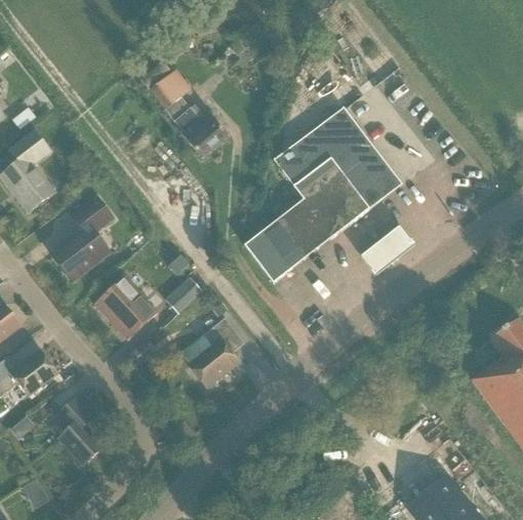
[(161,58),(138,75),(149,87),(173,120),(182,130),(179,132),(200,156),(226,134),(205,110),(197,117),(178,96),(176,98),(172,93),(186,83),(174,68),(170,71),(161,58)]
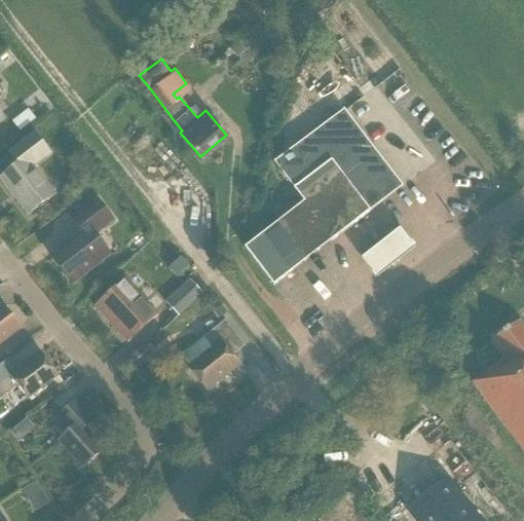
[(304,122),(332,101),(326,94),(298,115),(304,122)]
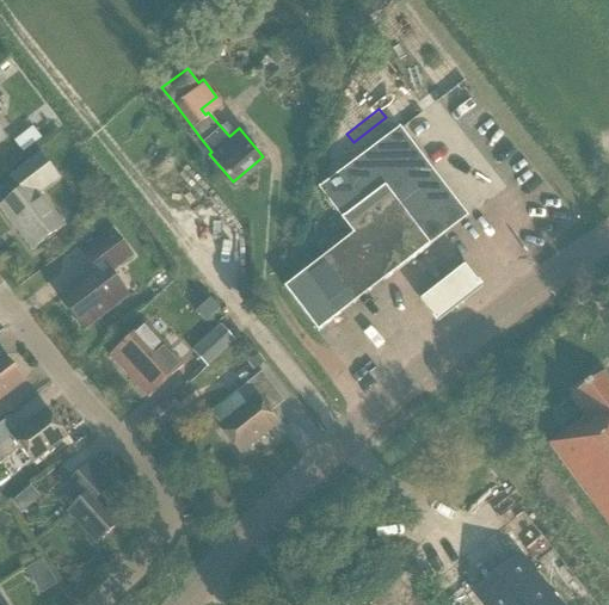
[(14,135),(22,142),(38,125),(31,118),(14,135)]
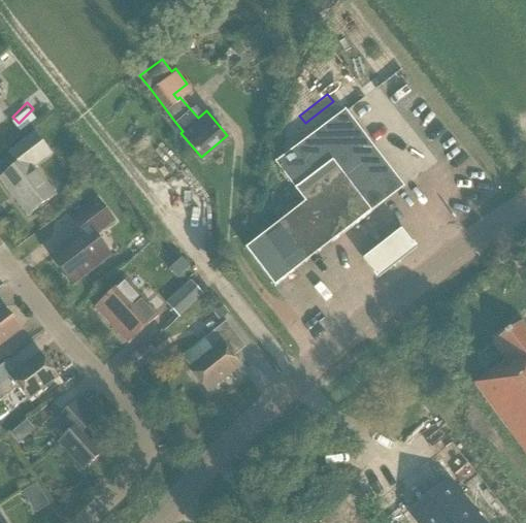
[(272,283),(332,236),(368,208),(401,184),(343,106),(273,160),(304,199),(243,246),(272,283)]
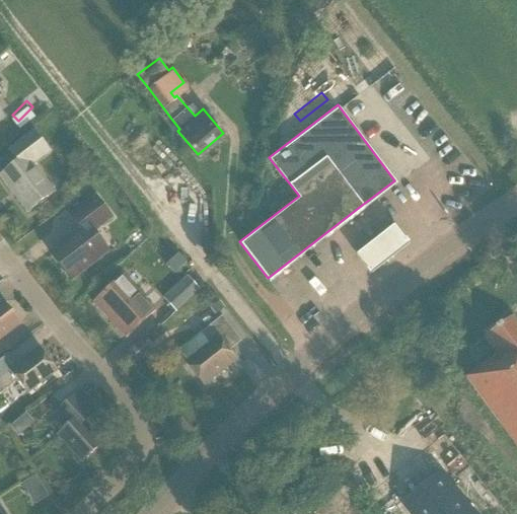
[(52,190),(29,161),(47,148),(32,128),(8,147),(16,158),(0,170),(0,172),(26,208),(52,190)]
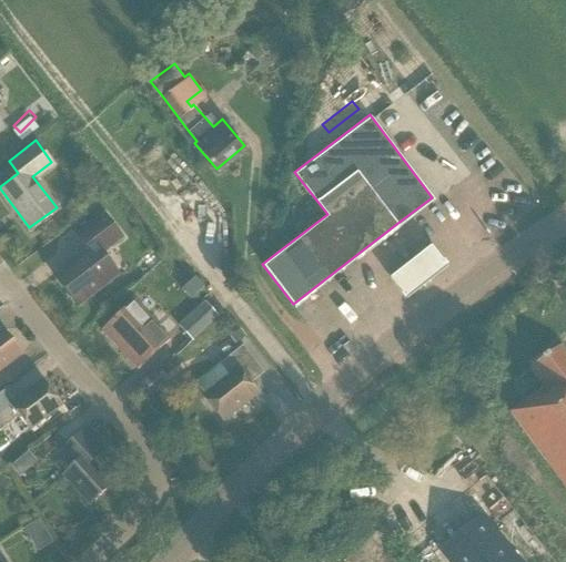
[(87,246),(53,273),(77,303),(115,272),(99,251),(120,234),(103,213),(77,233),(87,246)]
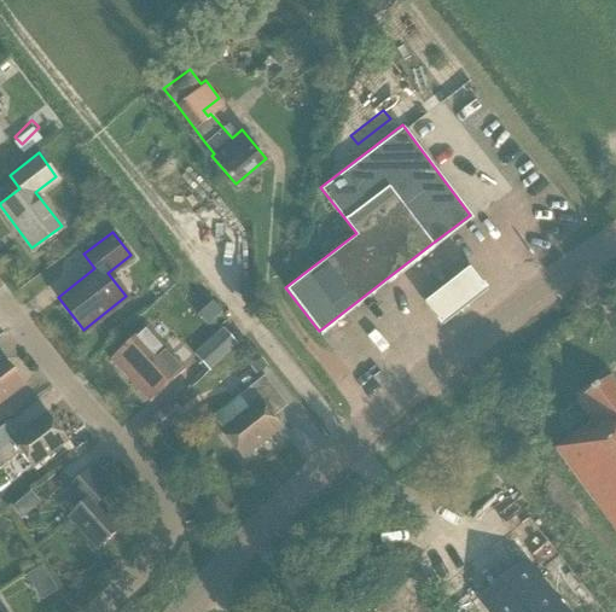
[(410,293),(429,318),(474,283),(454,257),(410,293)]
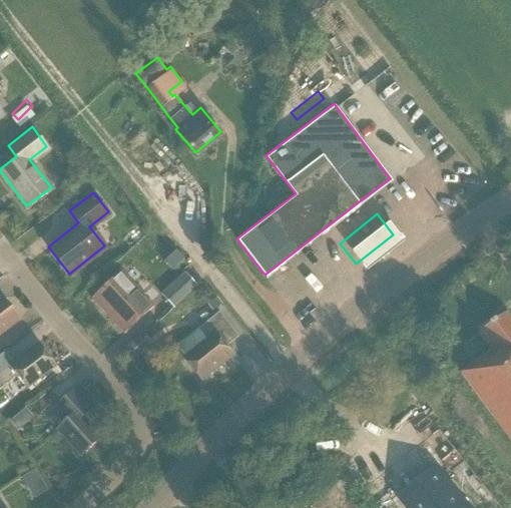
[(140,232),(133,243),(144,250),(151,239),(140,232)]
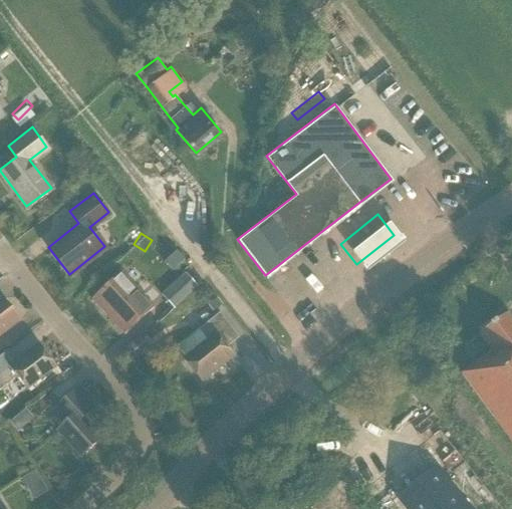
[(183,249),(176,256),(189,268),(195,261),(183,249)]
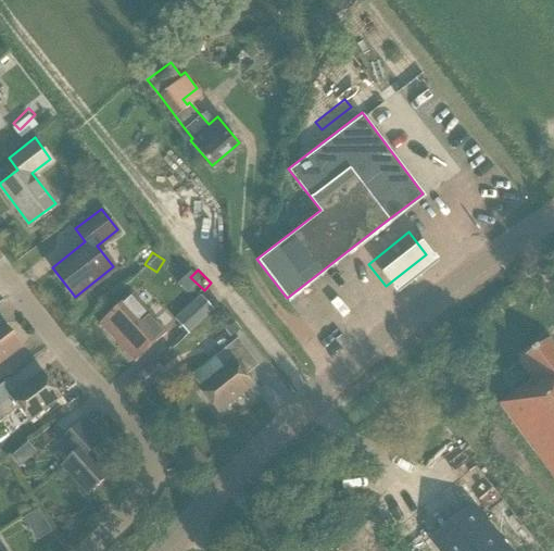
[(129,291),(98,321),(115,339),(148,310),(129,291)]
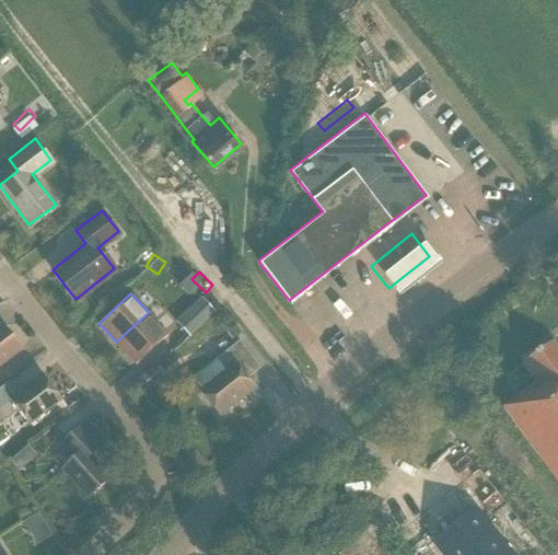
[(211,309),(199,296),(174,318),(187,332),(211,309)]
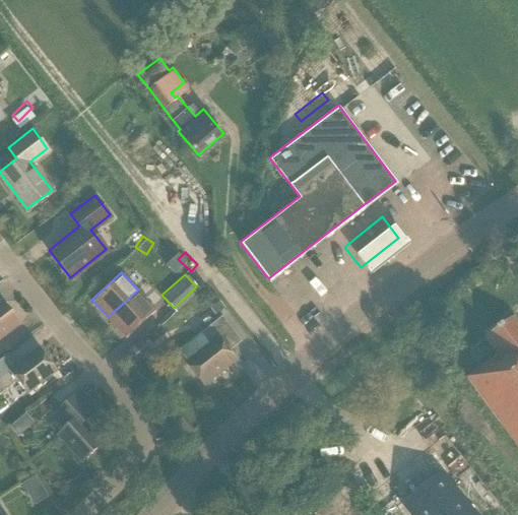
[(124,335),(154,308),(138,290),(108,317),(124,335)]
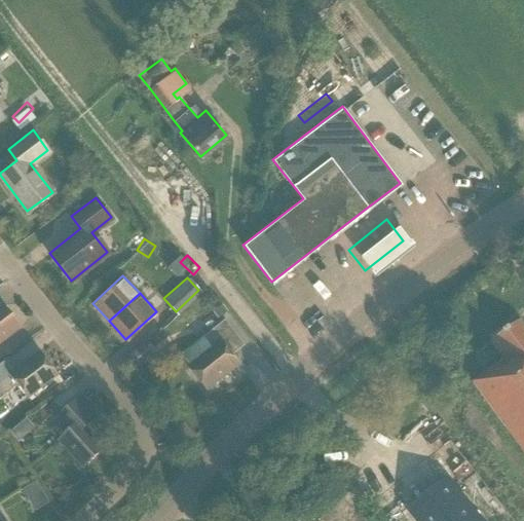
[(0,339),(19,325),(2,303),(0,304),(0,339)]
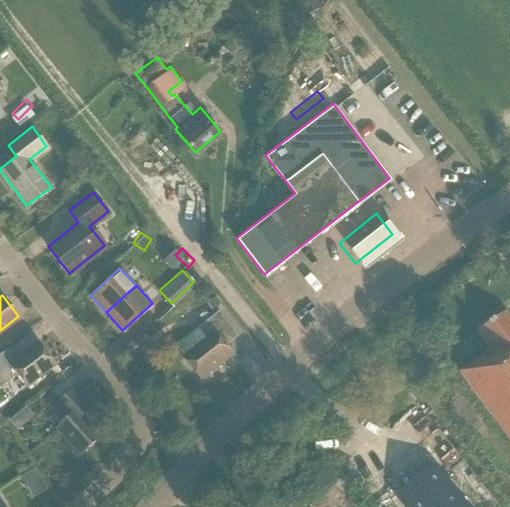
[(509,437),(509,316),(504,308),(476,330),(489,346),(458,369),(509,437)]
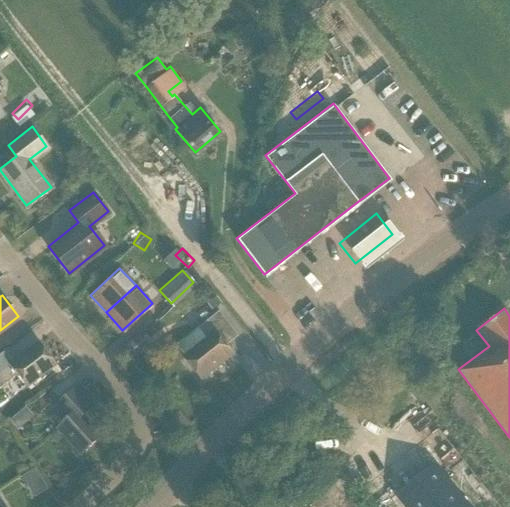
[(217,309),(196,325),(205,336),(182,354),(199,376),(231,351),(223,342),(236,332),(217,309)]
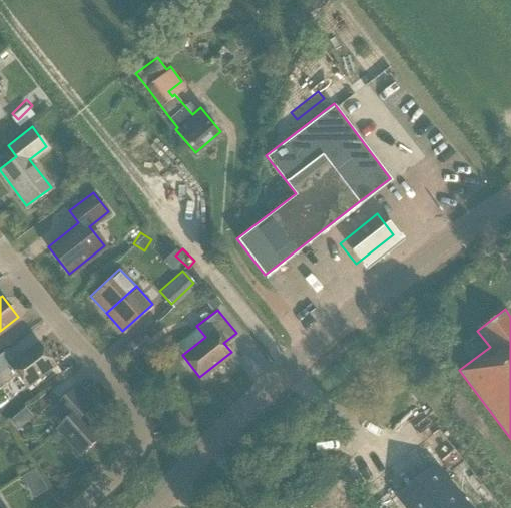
[(0,385),(16,373),(25,385),(54,364),(38,342),(13,362),(3,349),(0,351),(0,385)]
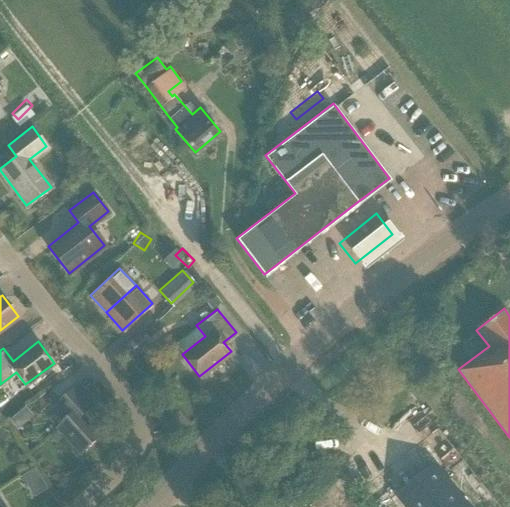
[(55,401),(68,414),(55,425),(79,452),(99,434),(80,413),(88,407),(70,387),(55,401)]
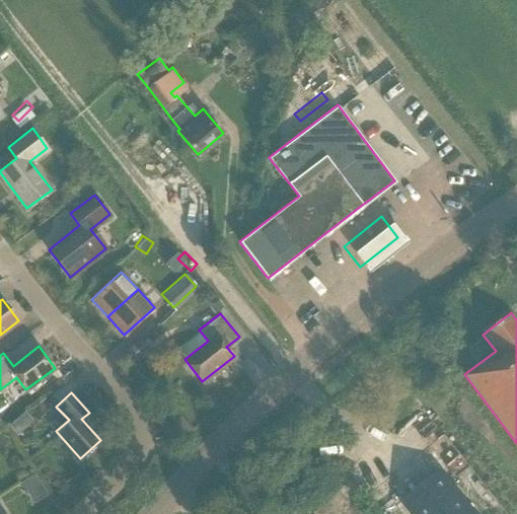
[(476,513),(442,469),(401,501),(411,513),(476,513)]
